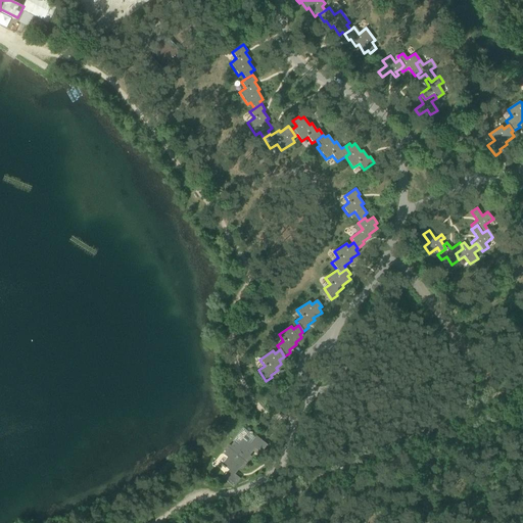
[(238,467),(241,469),(246,463),(251,457),(248,455),(253,448),(260,454),(268,445),(256,436),(249,443),(246,441),(247,440),(244,437),(237,445),(233,442),(230,445),(229,444),(227,447),(225,449),(227,450),(224,455),(227,458),(221,466),(225,469),(226,468),(229,470),(222,478),(233,487),(240,479),(233,473),(238,467)]
